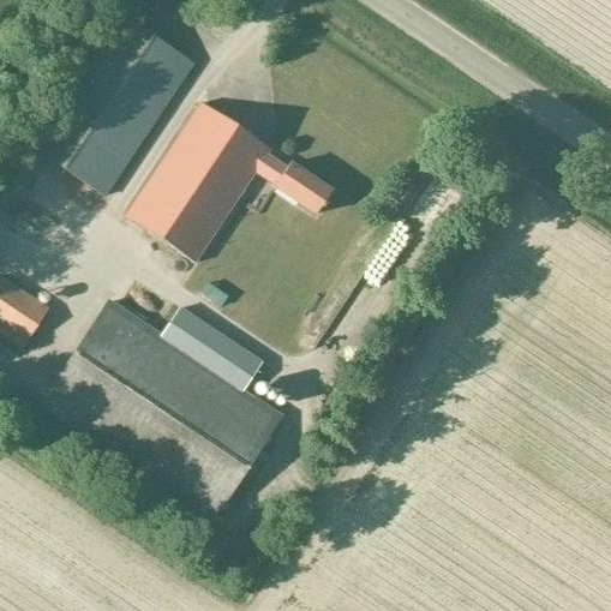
[(151,0),(148,7),(168,17),(175,3),(171,0),(151,0)]
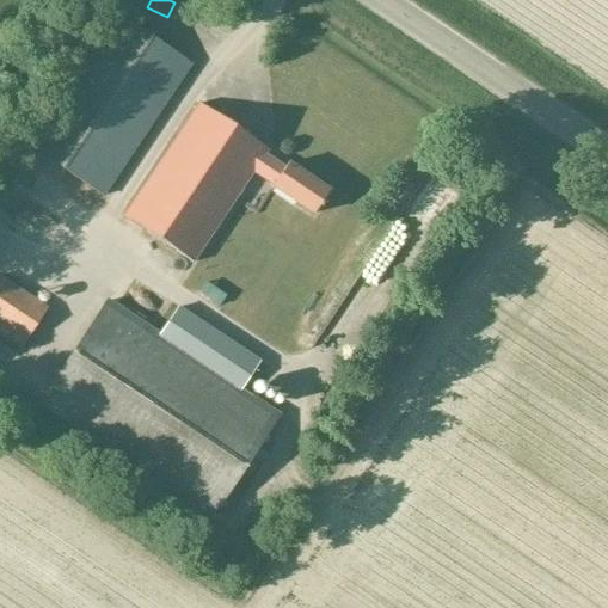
[(108,194),(196,62),(114,6),(25,139),(108,194)]
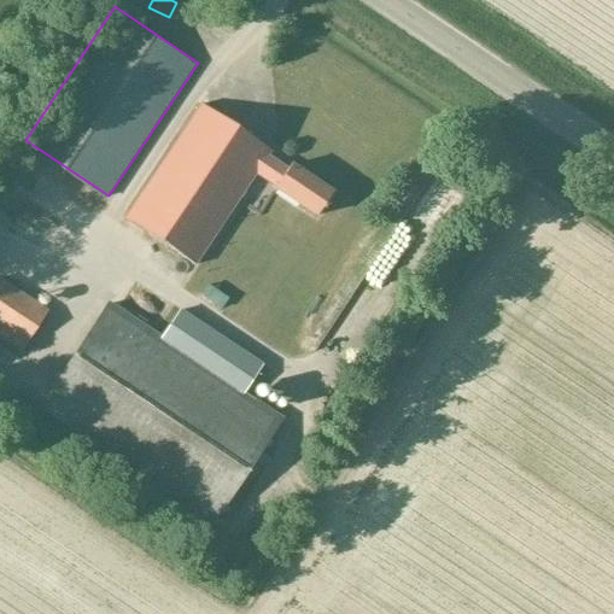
[(198,263),(258,171),(270,153),(274,148),(204,101),(128,216),(198,263)]
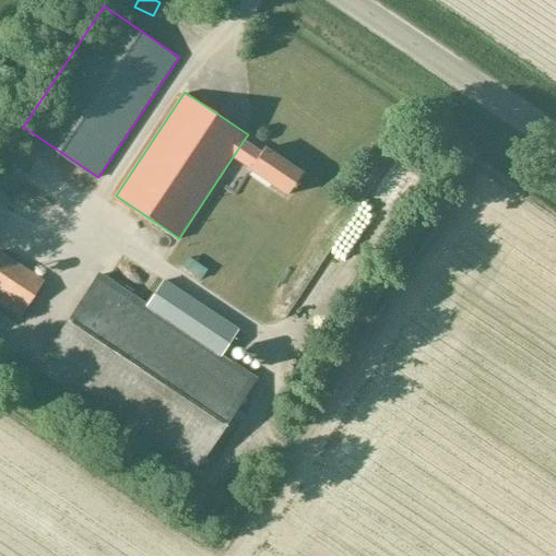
[(245,139),(234,155),(252,167),(251,168),(288,193),(303,172),(265,146),(263,151),(245,139)]
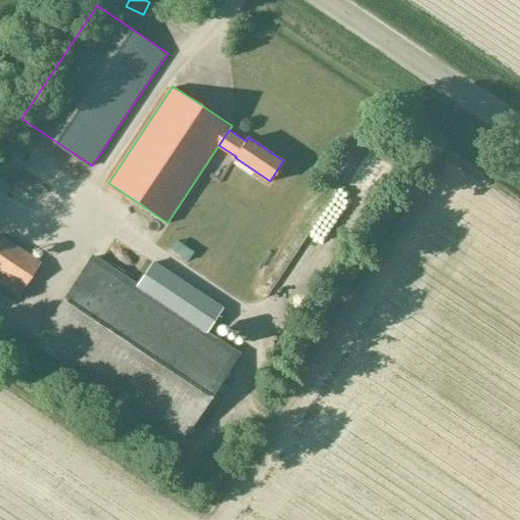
[(22,136),(10,150),(19,158),(32,143),(22,136)]
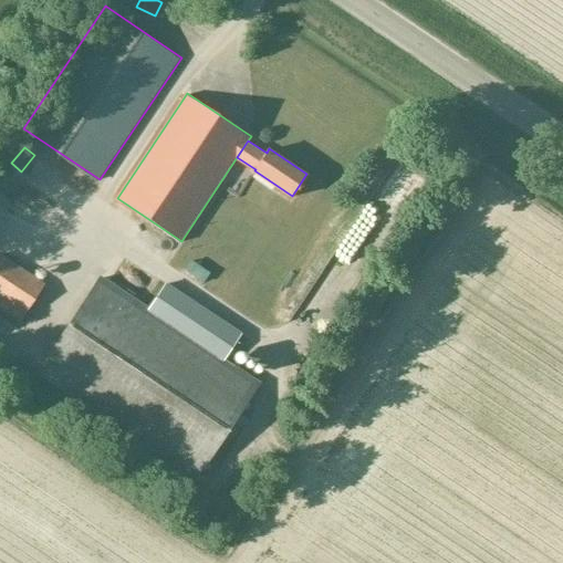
[(0,236),(8,241),(41,187),(11,169),(0,187),(0,236)]
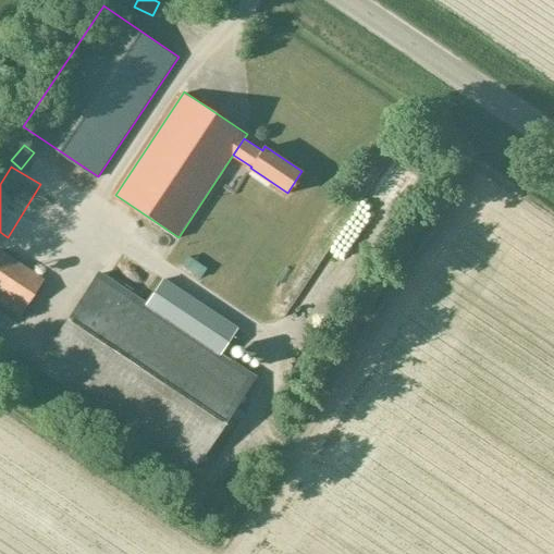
[(0,299),(23,315),(46,278),(1,249),(0,250),(0,299)]
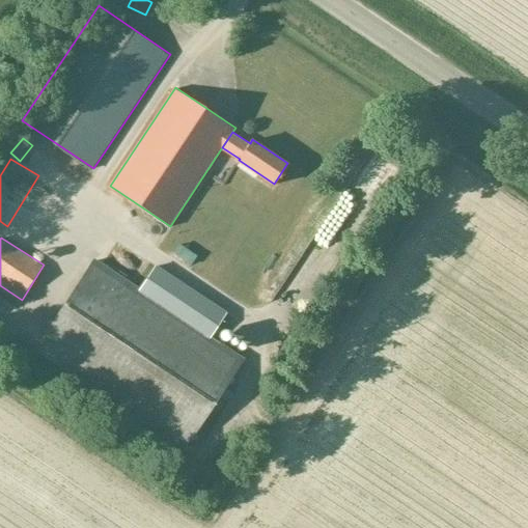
[(184,246),(178,254),(193,265),(198,256),(184,246)]
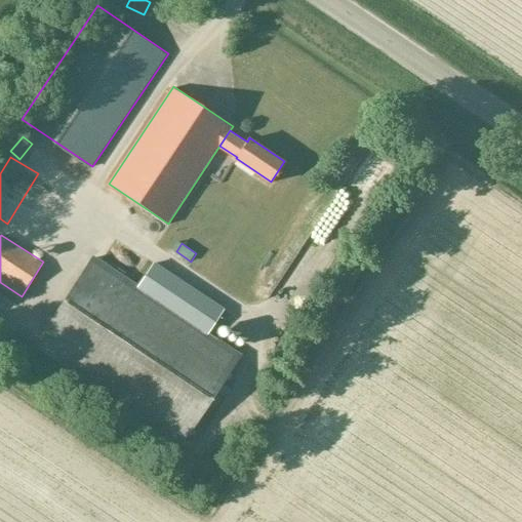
[(95,256),(37,345),(185,442),(242,355),(209,332),(225,309),(155,263),(139,286),(95,256)]
